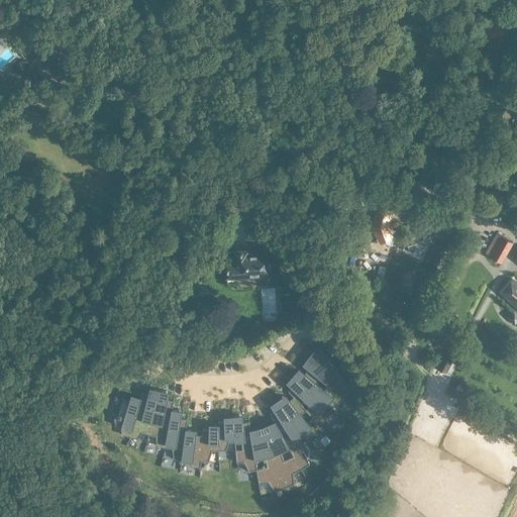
[(0,32),(0,39),(3,45),(11,41),(5,30),(0,32)]
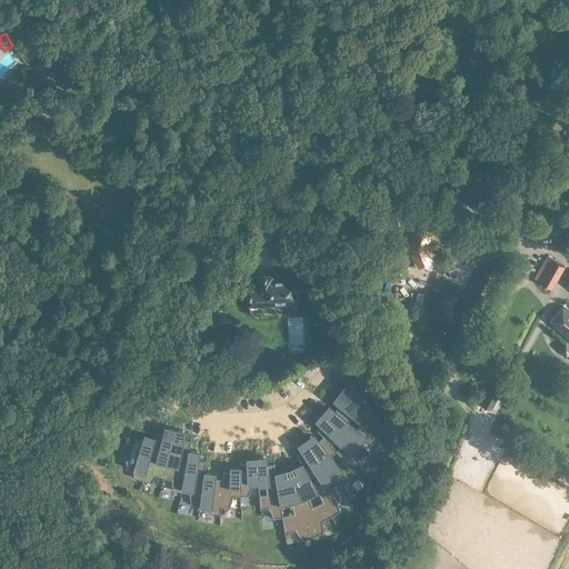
[(293,208),(300,218),(313,210),(310,203),(307,200),(293,208)]
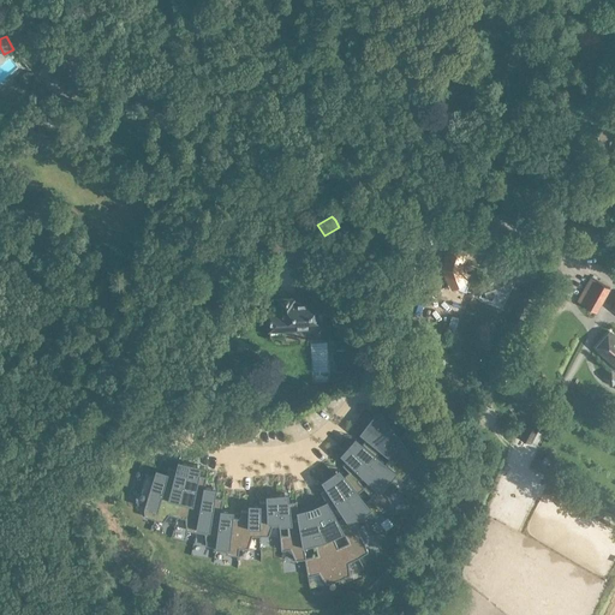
[(453,245),(443,268),(453,286),(466,291),(470,281),(463,274),(460,267),(465,250),(453,245)]
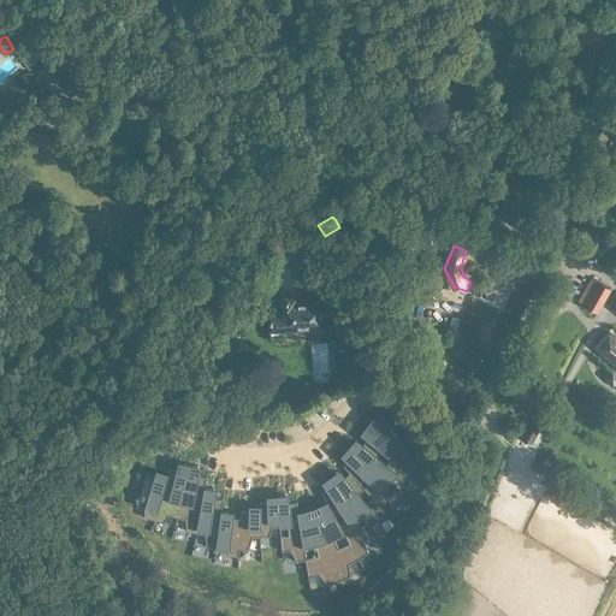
[(520,268),(508,261),(498,277),(485,283),(480,296),(492,301),(497,292),(508,290),(520,268)]
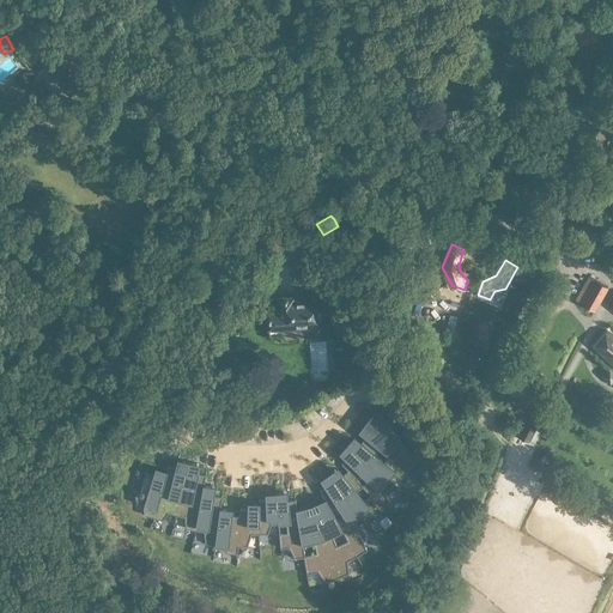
[(575,299),(593,310),(607,286),(589,275),(575,299)]
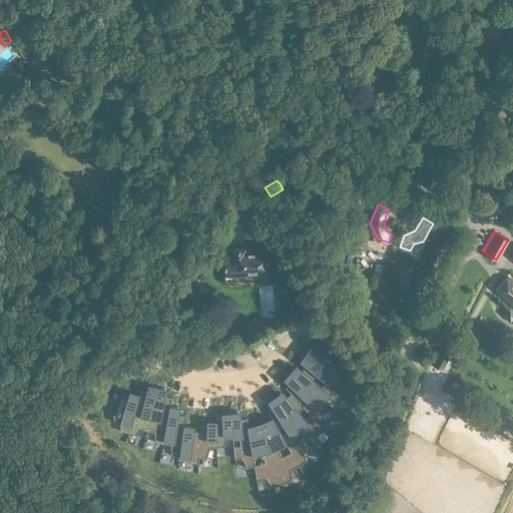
[(233,248),(233,247),(227,248),(228,260),(224,261),(225,279),(235,279),(235,272),(270,270),(269,261),(274,260),(273,246),(268,246),(233,248)]
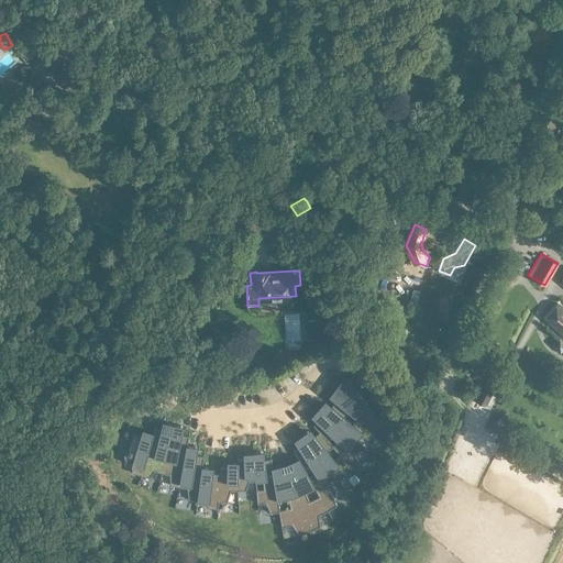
[(457,298),(464,301),(470,290),(463,287),(457,298)]
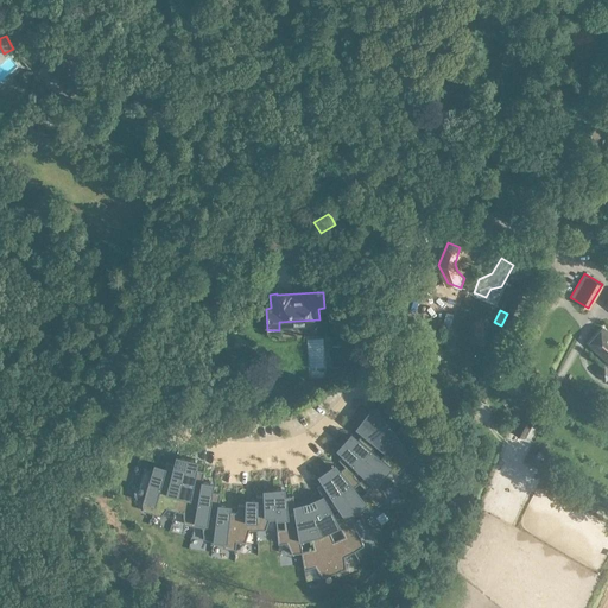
[(605,380),(607,375),(607,331),(602,327),(588,343),(607,360),(607,362),(606,366),(605,365),(597,373),(605,380)]
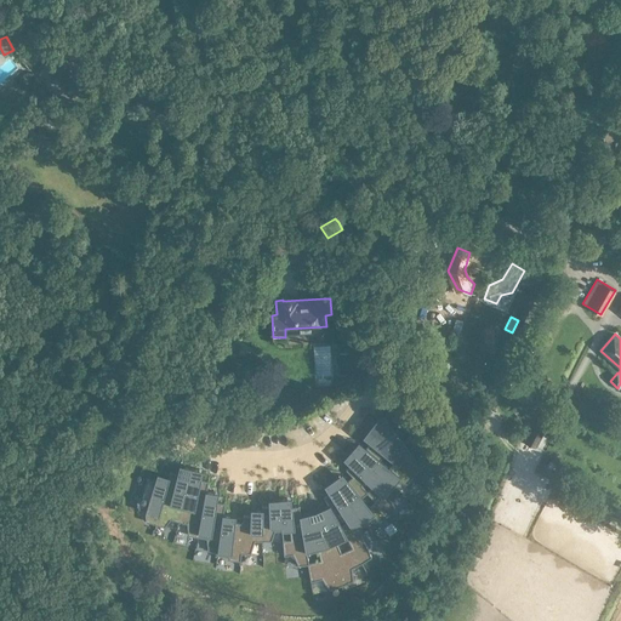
[(543,357),(528,348),(520,363),(536,371),(543,357)]
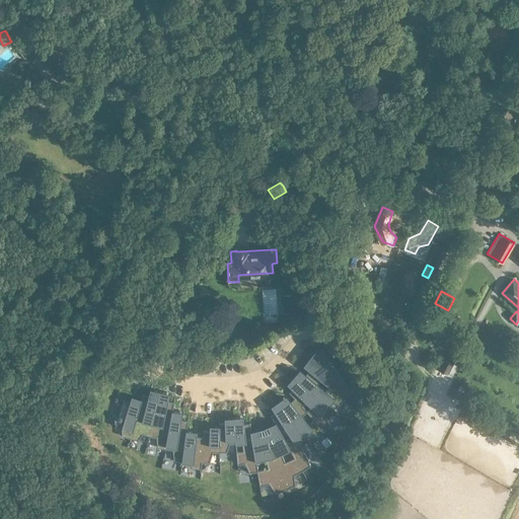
[(294,312),(292,294),(283,295),(284,301),(281,301),(282,307),(284,307),(284,313),(294,312)]
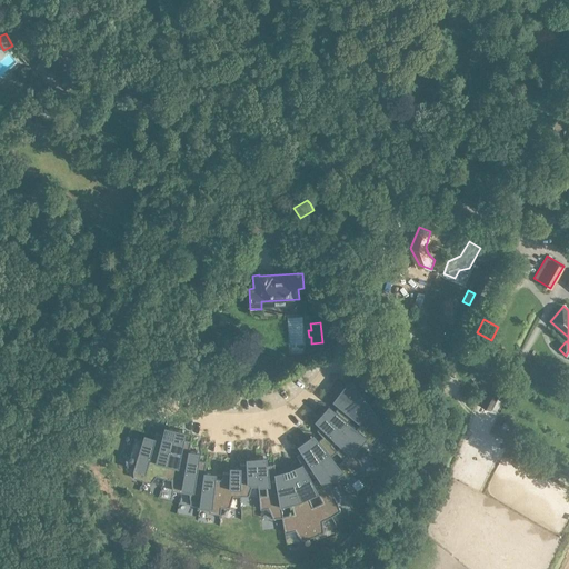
[(479,403),(491,410),(506,382),(493,376),(479,403)]
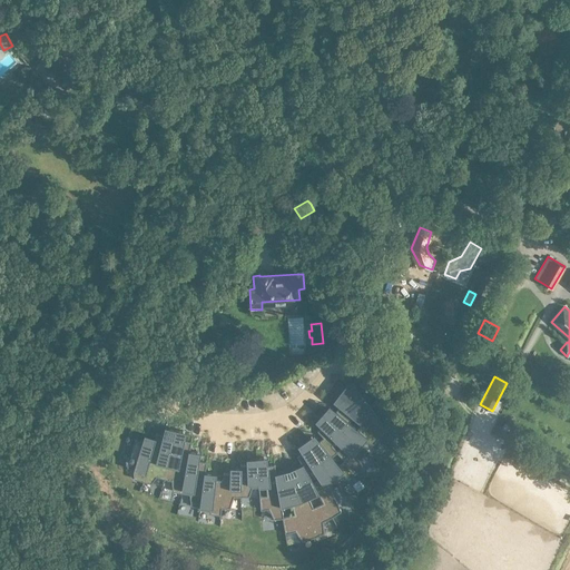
[(353,383),(347,387),(361,399),(364,395),(353,379),(352,380),(353,383)]
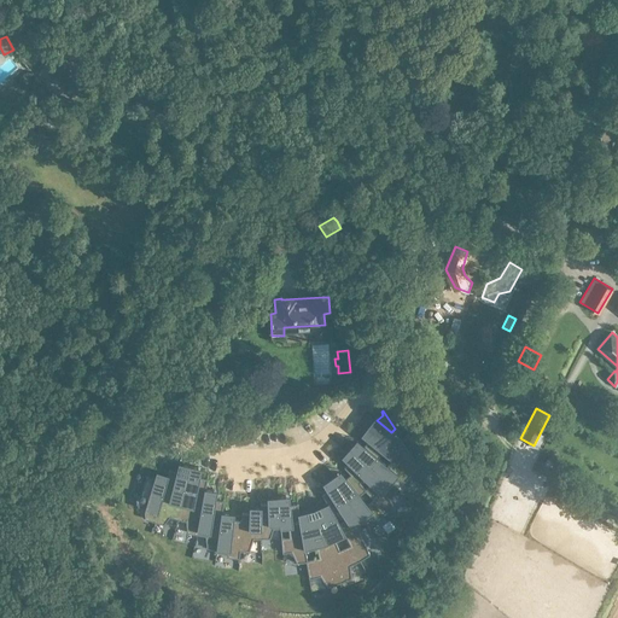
[(374,418),(361,433),(368,439),(385,454),(395,442),(401,437),(395,429),(391,432),(377,420),(374,418)]
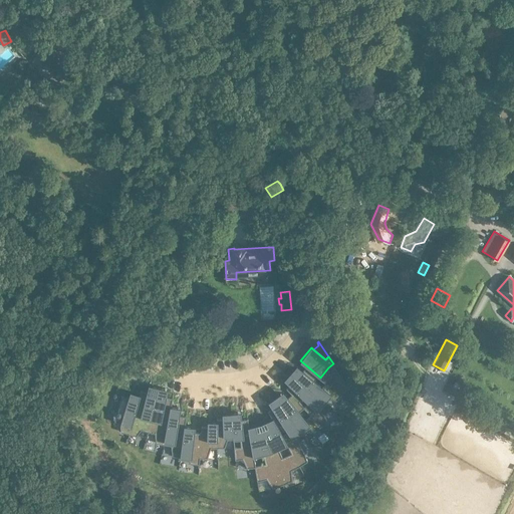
[(320,377),(342,394),(347,388),(342,380),(344,378),(333,363),(328,367),(320,377)]
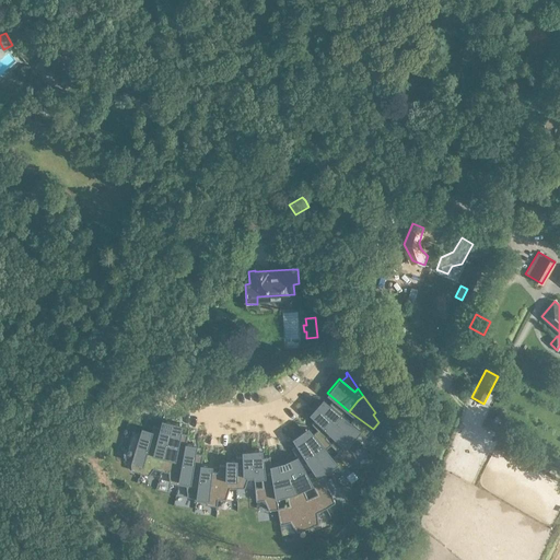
[(327,406),(321,400),(316,405),(353,439),(359,433),(366,436),(373,429),(349,411),(334,398),(327,406)]
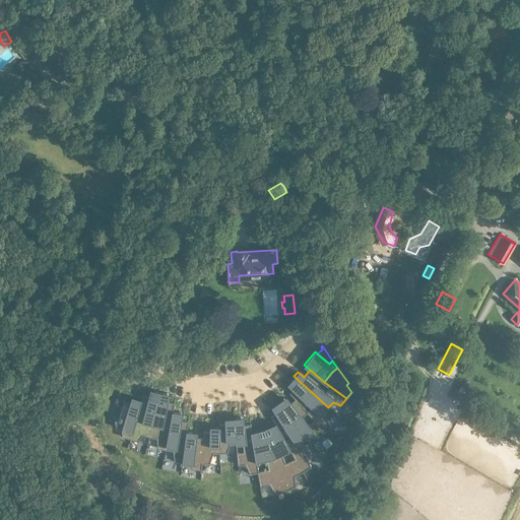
[(294,376),(289,381),(296,386),(289,393),(295,399),(325,431),(331,425),(323,412),(328,407),(294,376)]
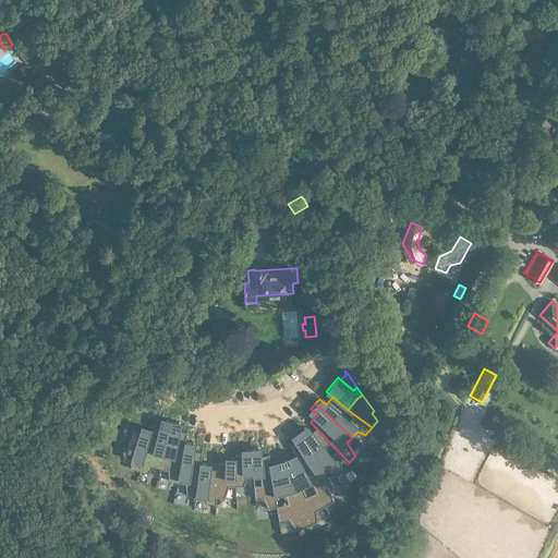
[(164,426),(153,424),(152,427),(140,471),(148,473),(153,466),(160,469),(172,420),(165,417),(164,426)]
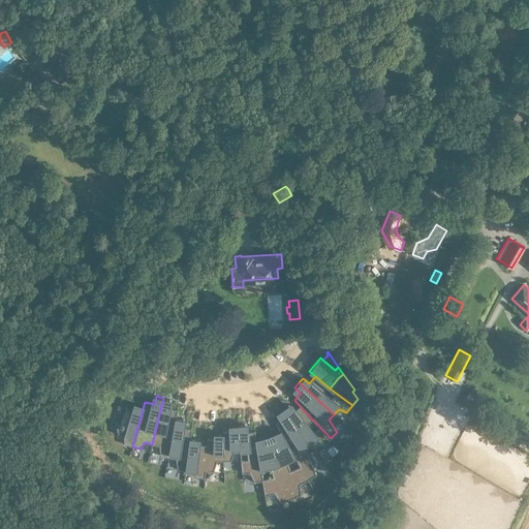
[(167,407),(169,399),(163,398),(152,444),(159,445),(160,456),(168,457),(177,417),(178,409),(167,407)]
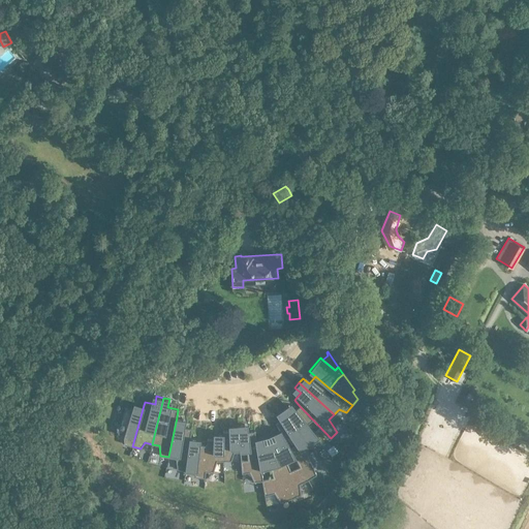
[(132,446),(144,405),(137,404),(135,411),(125,407),(120,424),(117,424),(117,422),(116,422),(117,434),(124,436),(124,444),(132,446)]
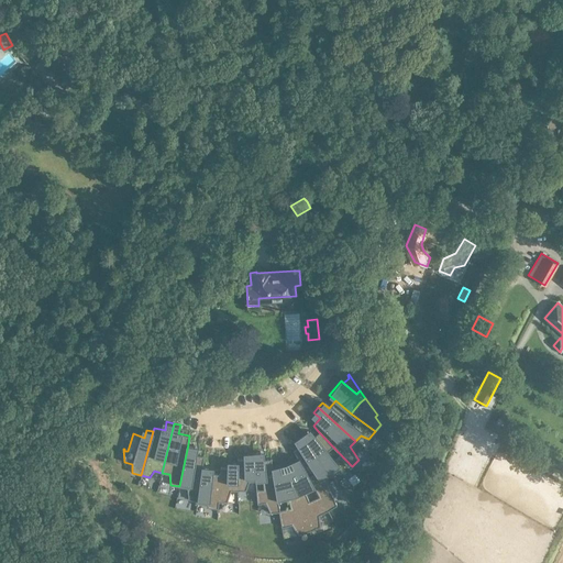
[(312,438),(307,430),(302,433),(330,473),(337,468),(344,473),(352,466),(319,432),(312,438)]
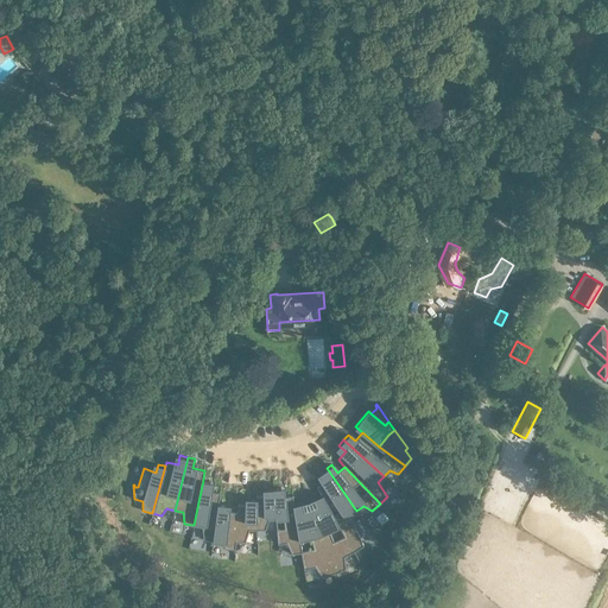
[(321,473),(327,480),(317,486),(322,494),(354,551),(363,545),(349,515),(356,511),(327,468),(321,473)]
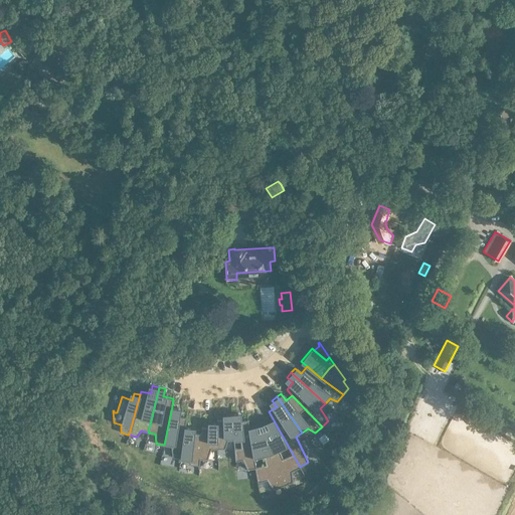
[(176,415),(178,407),(172,406),(164,445),(171,447),(172,457),(180,458),(185,425),(187,417),(176,415)]
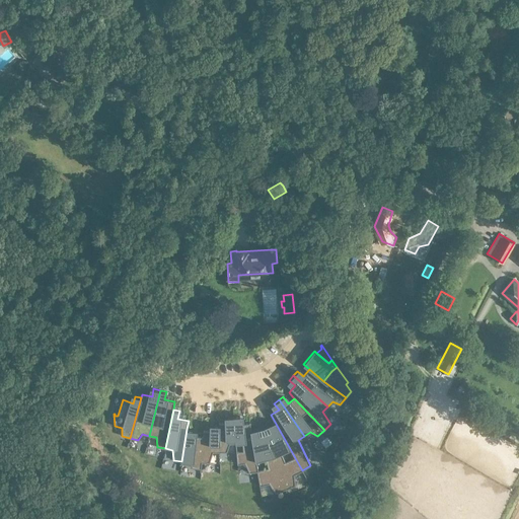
[(235,443),(234,416),(228,417),(228,423),(219,423),(219,425),(219,452),(227,451),(229,444),(235,443)]
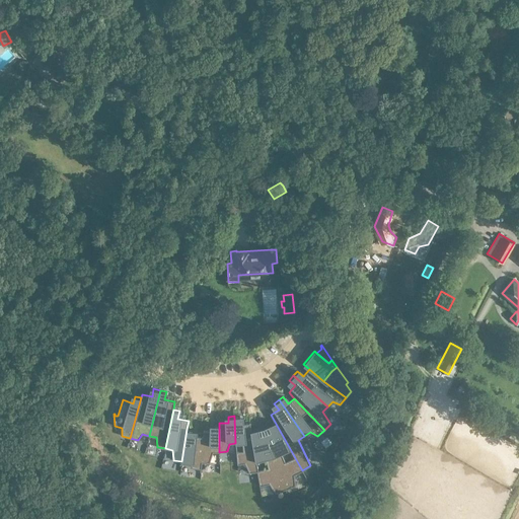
[(240,424),(239,416),(234,416),(235,443),(236,454),(237,464),(245,463),(249,472),(257,471),(251,430),(250,423),(240,424)]
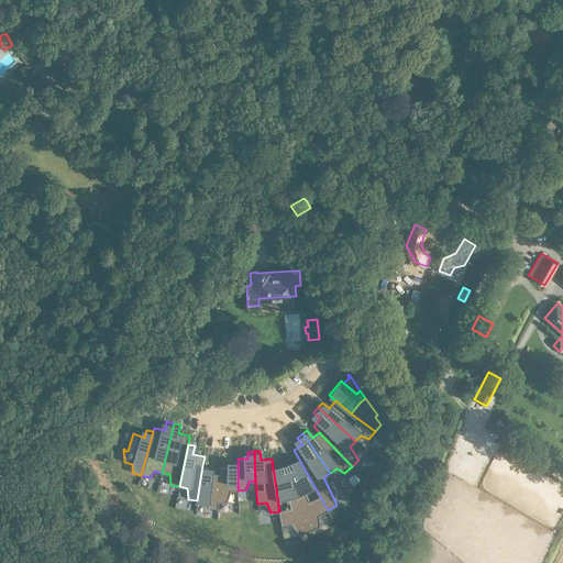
[(298,457),(290,461),(293,467),(288,470),(309,531),(320,526),(319,515),(328,510),(298,457)]
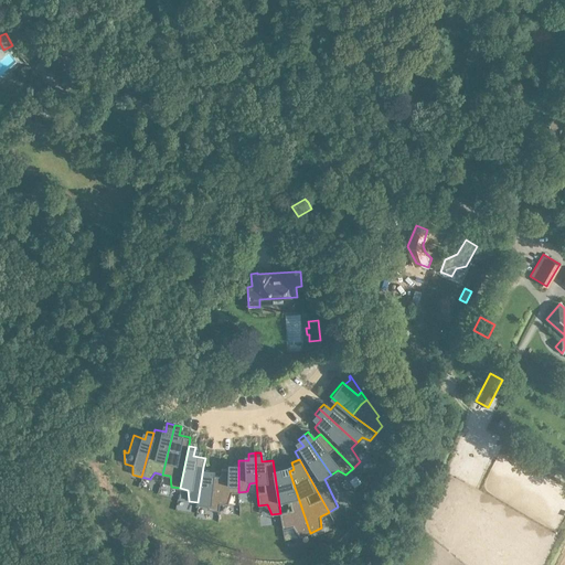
[(232,469),(222,468),(221,476),(220,503),(227,503),(232,492),(238,492),(238,462),(232,462),(232,469)]
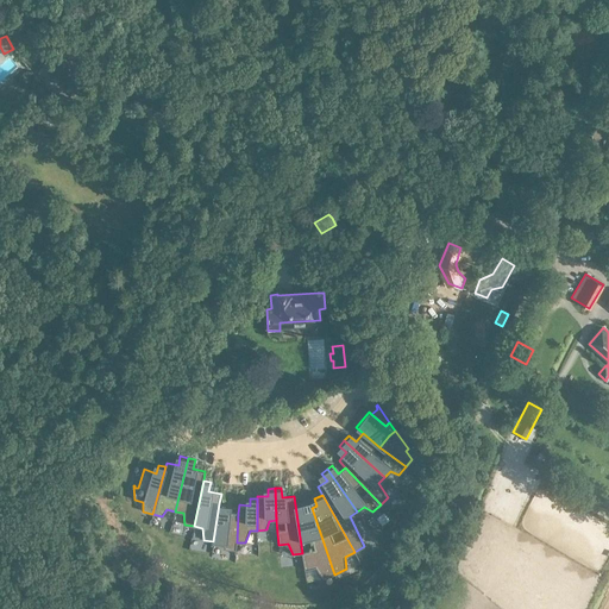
[(306,509),(303,502),(295,504),(302,553),(305,570),(315,567),(322,577),(334,575),(312,508),(306,509)]
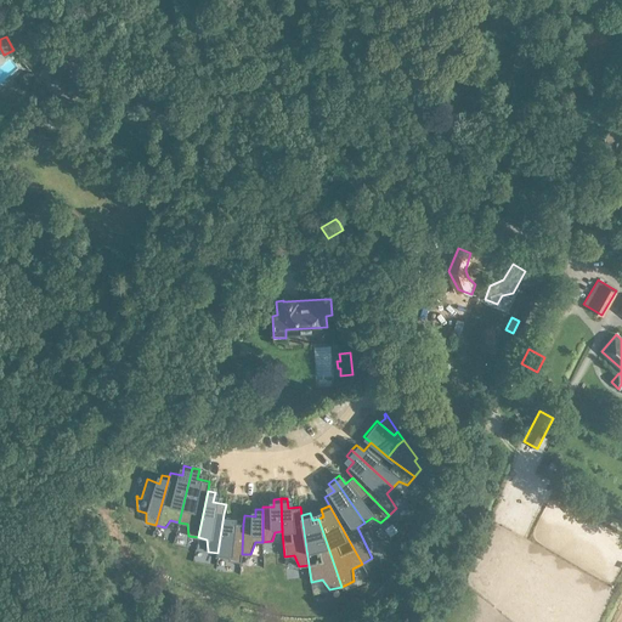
[(232,522),(232,515),(224,514),(218,553),(227,554),(231,560),(241,561),(242,554),(243,524),(232,522)]
